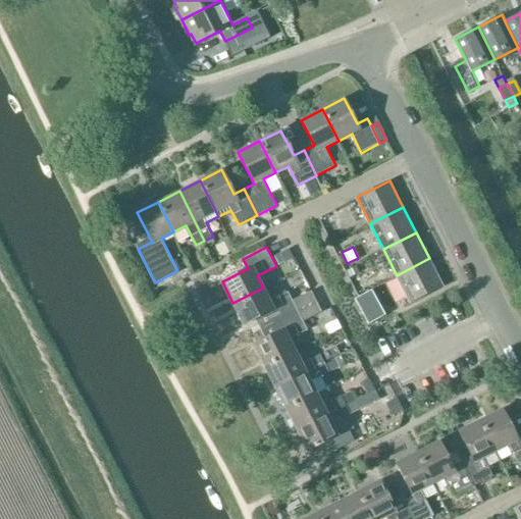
[(290,248),(274,255),(278,264),(294,257),(290,248)]
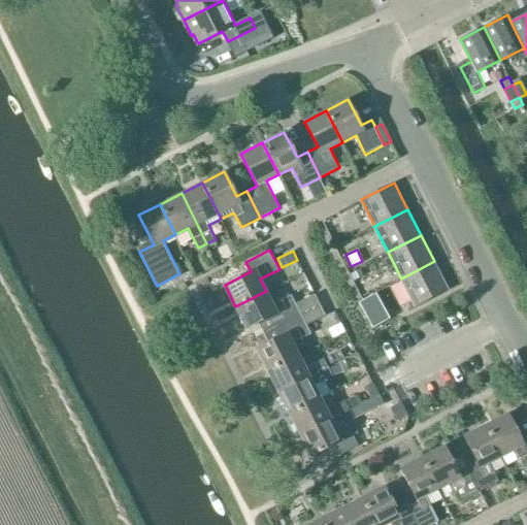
[(434,261),(401,279),(415,305),(448,288),(434,261)]
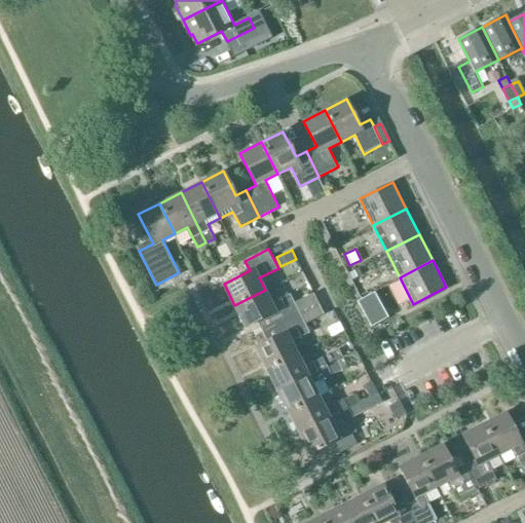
[(359,267),(349,272),(352,278),(362,273),(359,267)]
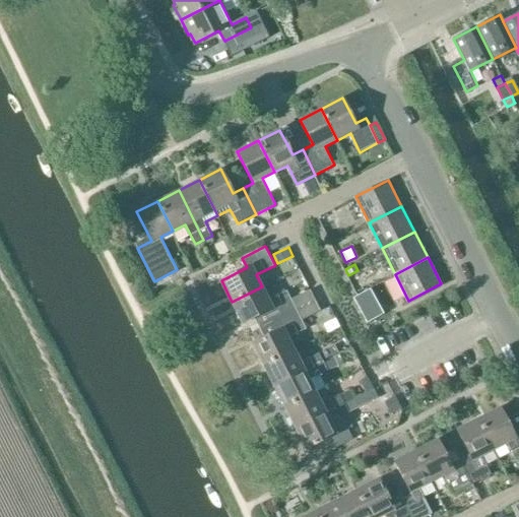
[(269,300),(262,286),(232,302),(243,323),(268,310),(273,320),(298,308),(288,291),(269,300)]
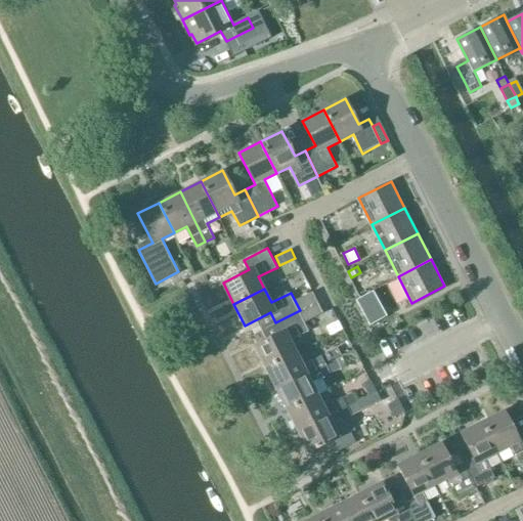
[(371,291),(356,298),(369,324),(385,316),(371,291)]
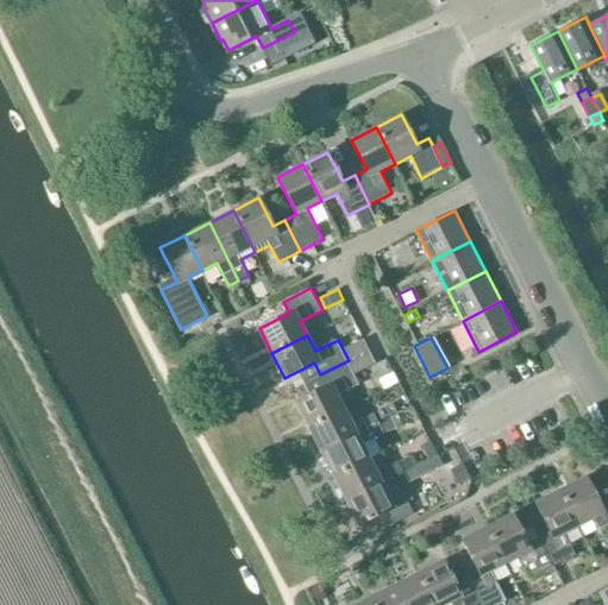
[(359,383),(349,360),(320,375),(326,386),(296,402),(309,427),(345,408),(338,394),(359,383)]
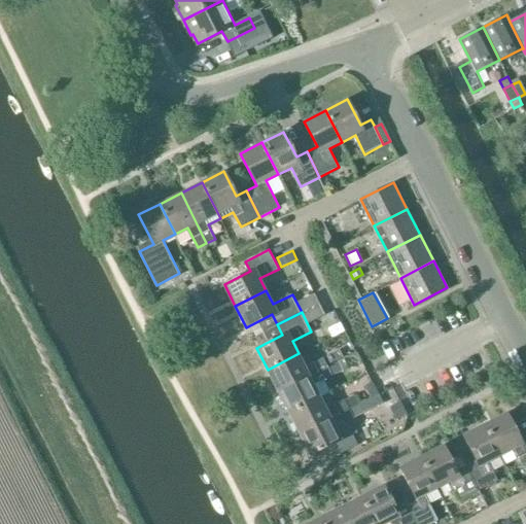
[(341,321),(328,326),(334,336),(345,329),(341,321)]
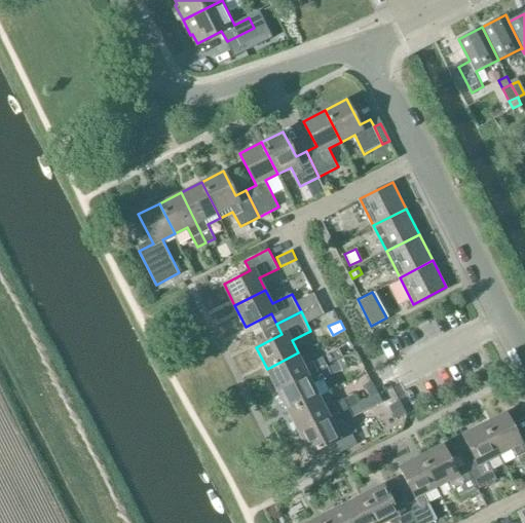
[(339,347),(327,353),(331,362),(343,356),(339,347)]
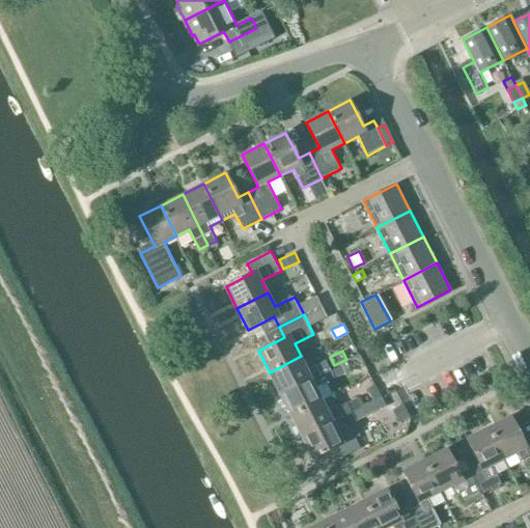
[(308,369),(301,356),(270,372),(280,393),(331,368),(327,360),(308,369)]
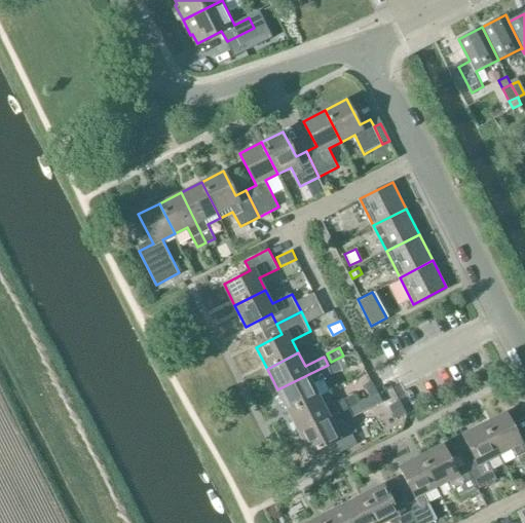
[(343,357),(328,365),(333,374),(348,367),(343,357)]
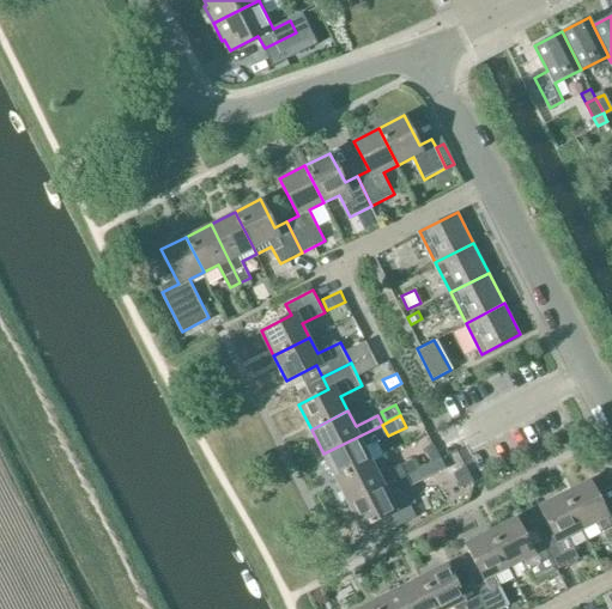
[(388,436),(382,425),(323,454),(335,479),(373,461),(365,448),(388,436)]
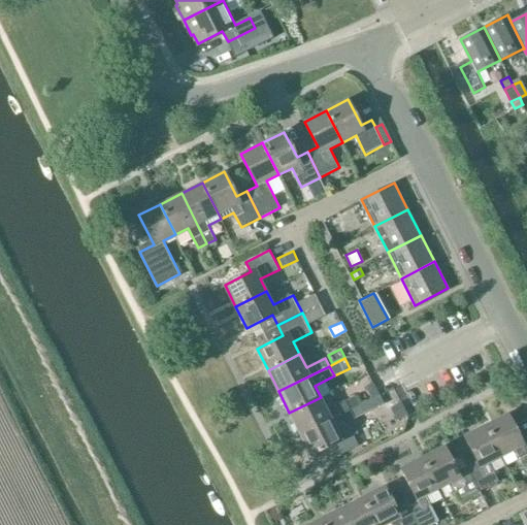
[(347,400),(351,408),(362,402),(363,402),(359,394),(347,400)]
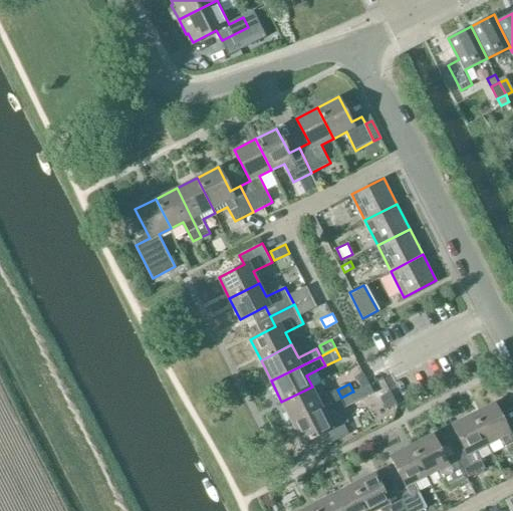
[(345,406),(345,407),(373,393),(369,384),(354,391),(353,392),(352,392),(341,398),(345,406)]
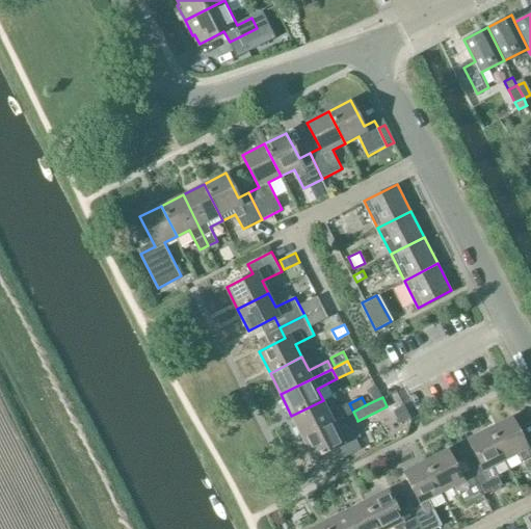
[(329,413),(323,400),(291,416),(302,438),(353,412),(349,403),(329,413)]
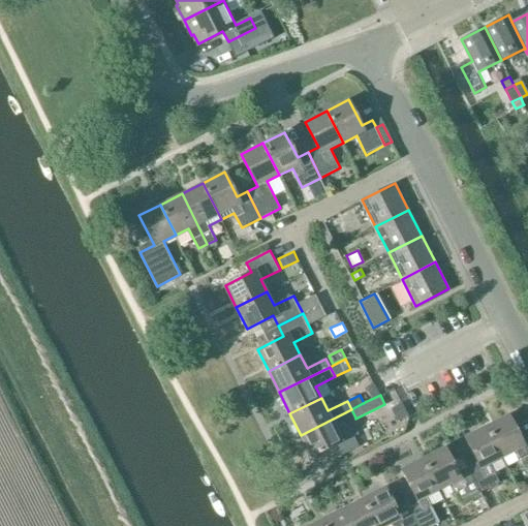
[(312,456),(330,447),(334,457),(358,444),(346,424),(355,419),(355,418),(351,409),(301,435),(312,456)]
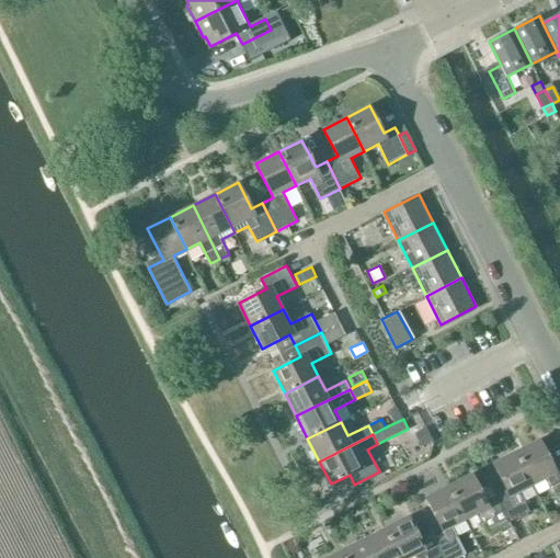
[(516,452),(534,485),(548,477),(558,497),(559,496),(559,462),(552,466),(539,440),(516,452)]
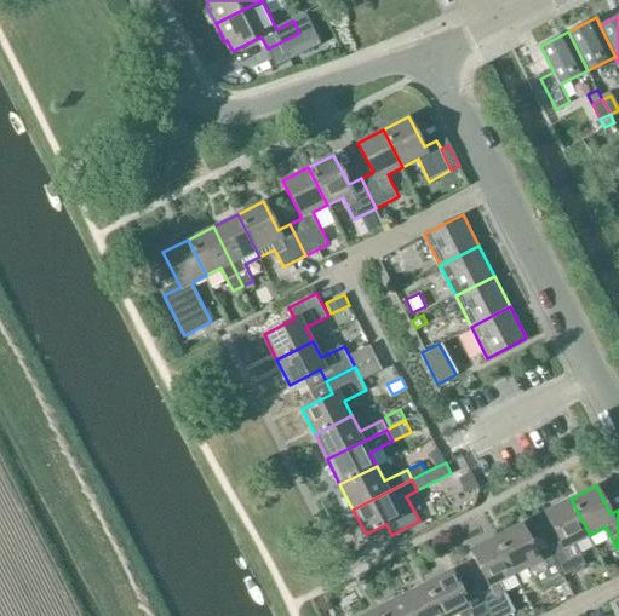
[(560,540),(549,546),(563,575),(588,564),(575,542),(590,535),(571,499),(545,512),(560,540)]
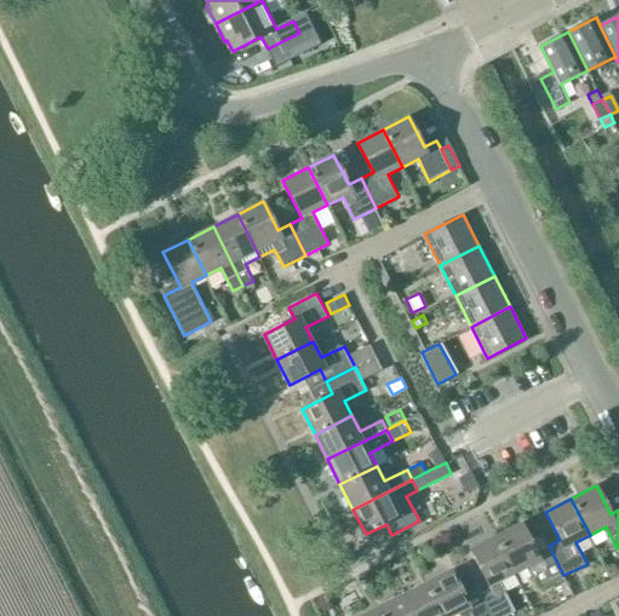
[(497,536),(515,573),(532,564),(543,586),(563,575),(549,546),(537,552),(529,540),(521,524),(497,536)]
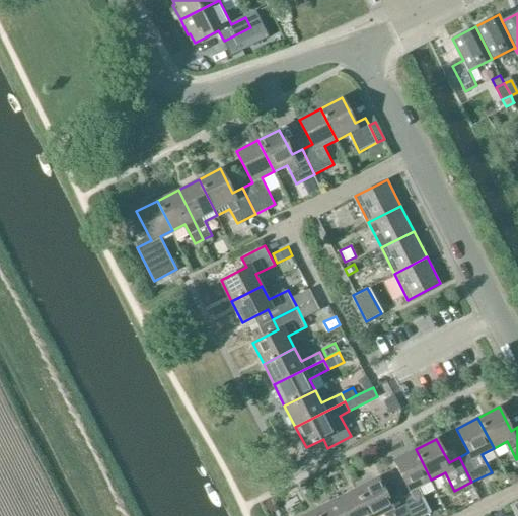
[(454,447),(443,452),(449,462),(459,457),(454,447)]
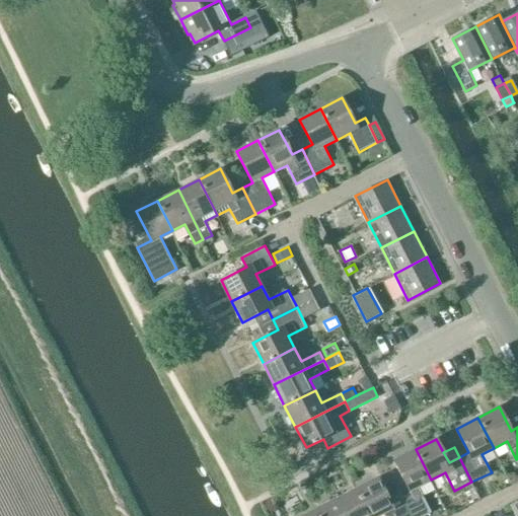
[(412,493),(400,498),(410,515),(425,515),(432,512),(419,487),(431,480),(416,449),(394,460),(412,493)]
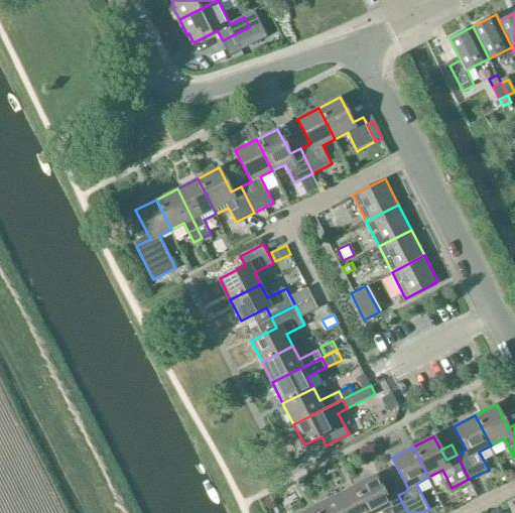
[(376,475),(355,486),(368,512),(377,512),(383,510),(384,512),(407,512),(398,495),(389,500),(376,475)]
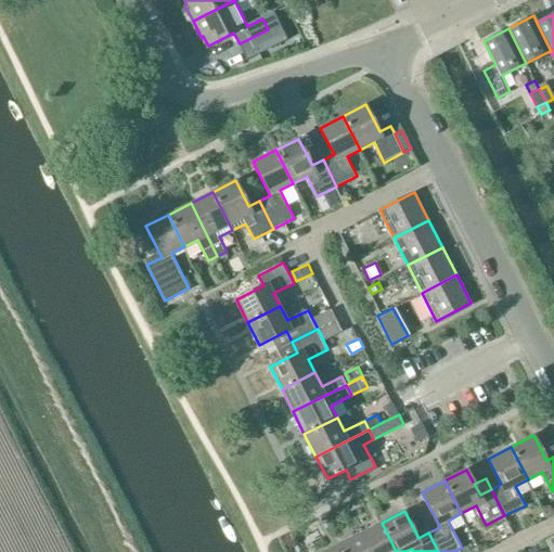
[(359,534),(368,551),(396,551),(382,523),(359,534)]
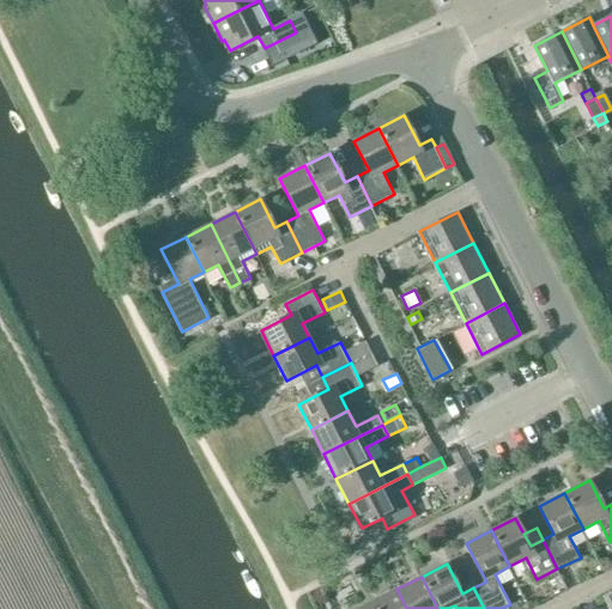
[(406,608),(397,589),(373,602),(375,608),(406,608)]
